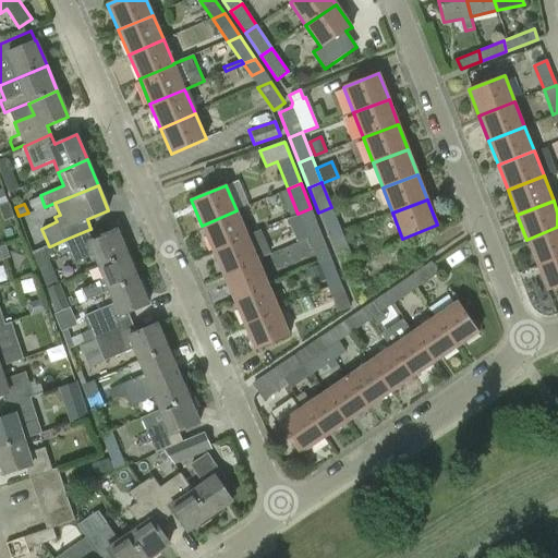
[(331,207),(318,213),(328,237),(341,232),(331,207)]
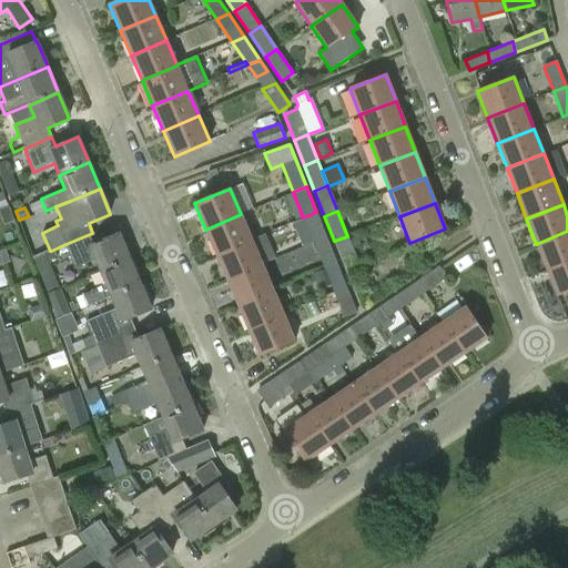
[(316,212),(303,217),(313,243),(326,237),(316,212)]
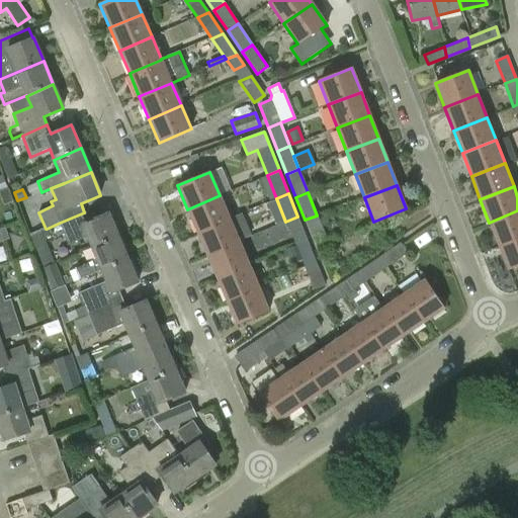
[(220,195),(187,209),(197,232),(229,219),(220,195)]
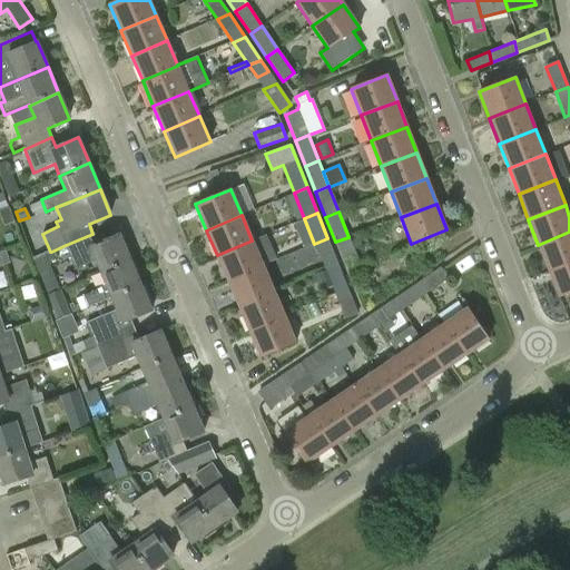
[(569,232),(538,245),(548,271),(569,262),(569,232)]
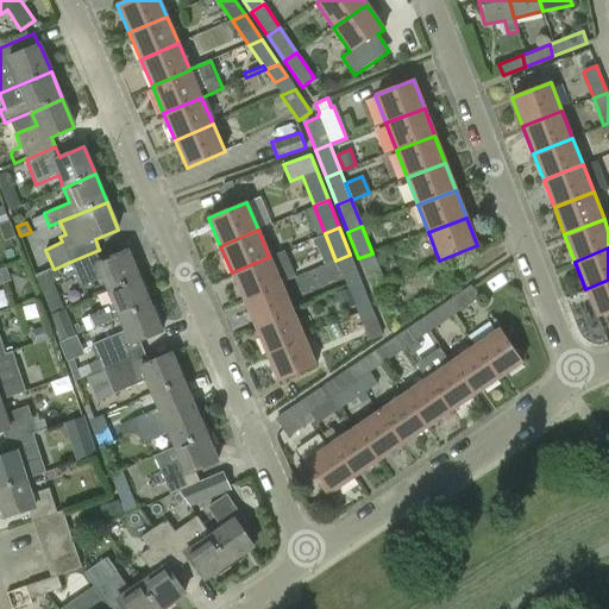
[(99,250),(70,262),(81,287),(102,278),(107,290),(139,277),(143,276),(137,262),(133,263),(127,250),(104,259),(99,250)]
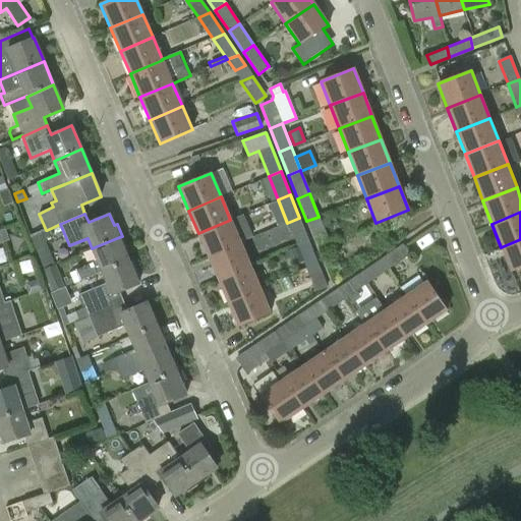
[(319,217),(306,221),(316,245),(328,241),(319,217)]
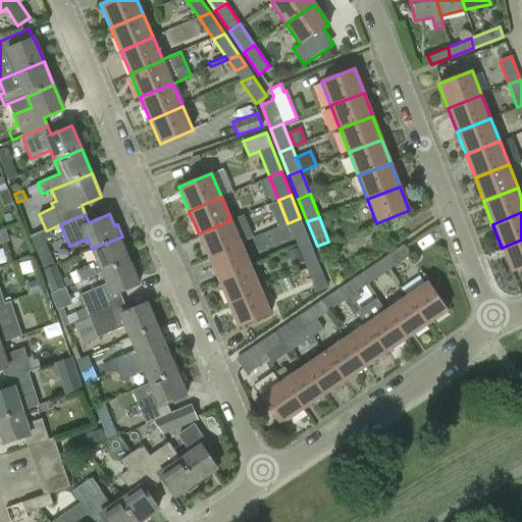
[(300,218),(288,223),(297,247),(309,242),(300,218)]
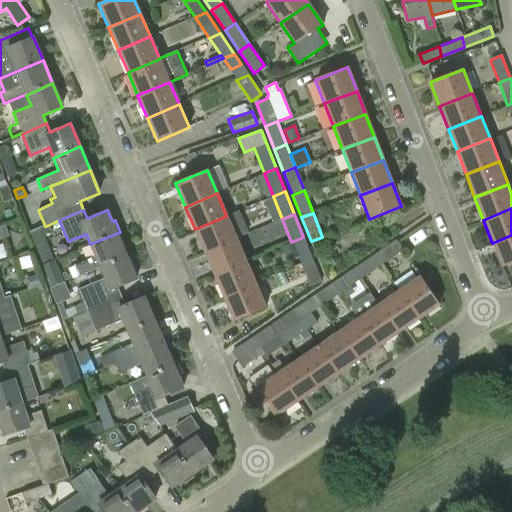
[(204,252),(236,239),(226,216),(195,229),(204,252)]
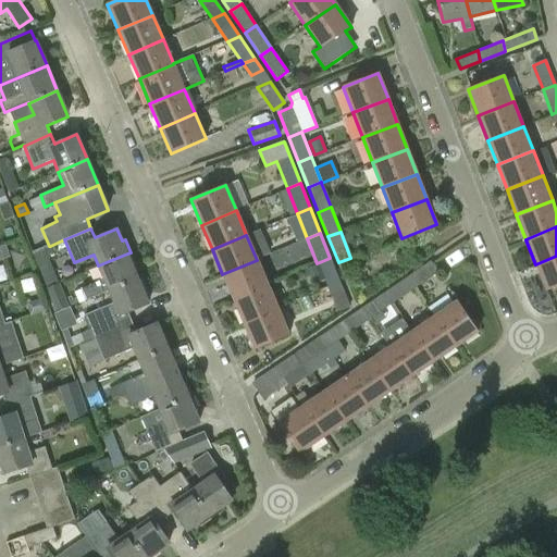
[(54,256),(50,246),(49,246),(44,249),(48,259),(54,256)]
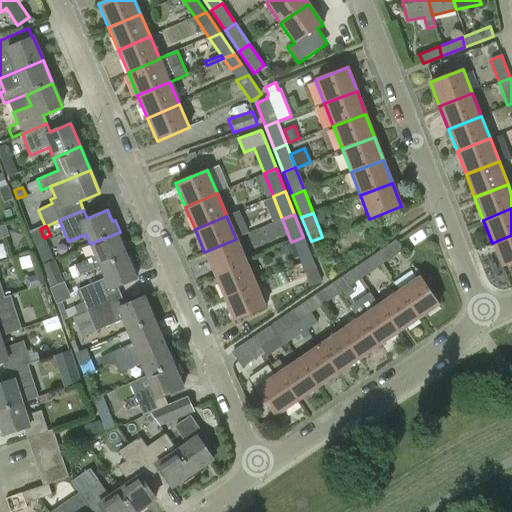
[(126,256),(117,233),(90,244),(95,256),(73,266),(78,276),(100,267),(126,256)]
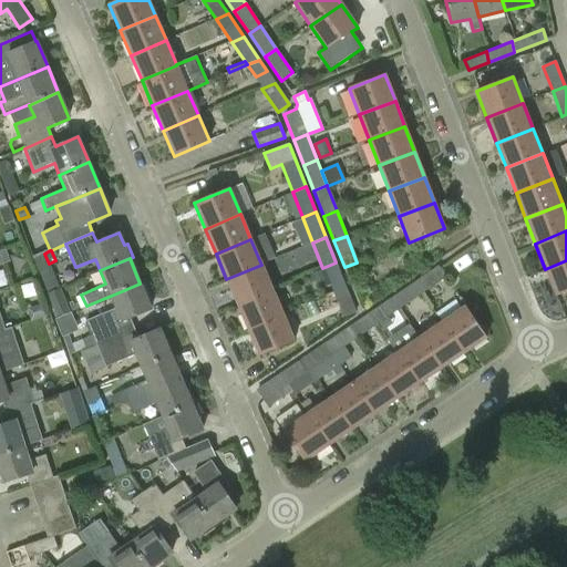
[(566,290),(566,260),(545,269),(555,296),(566,290)]
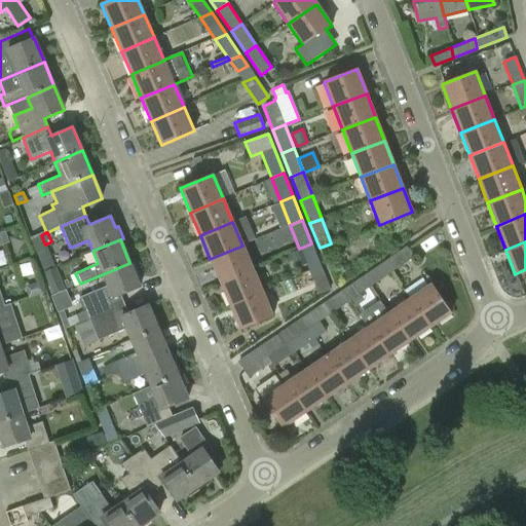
[(299,249),(308,271),(321,266),(311,243),(299,249)]
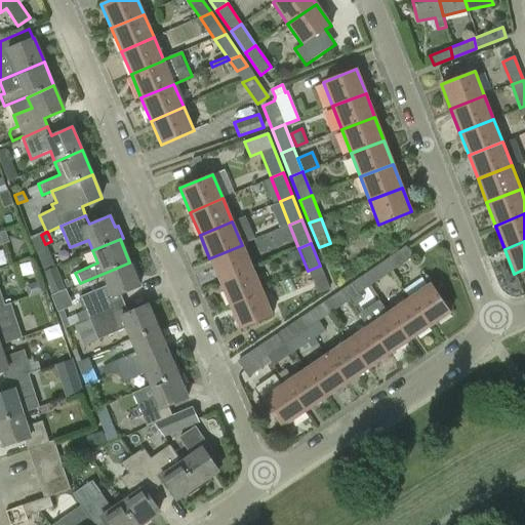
[(219,282),(251,268),(242,245),(209,258),(219,282)]
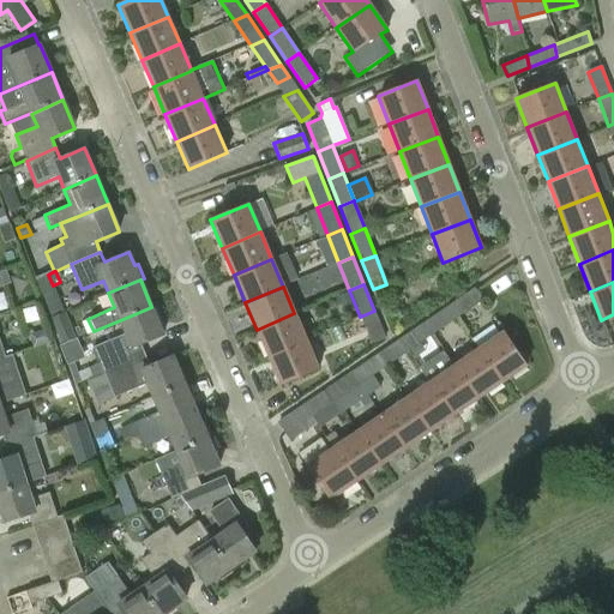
[(474,290),(449,307),(457,318),(481,301),(474,290)]
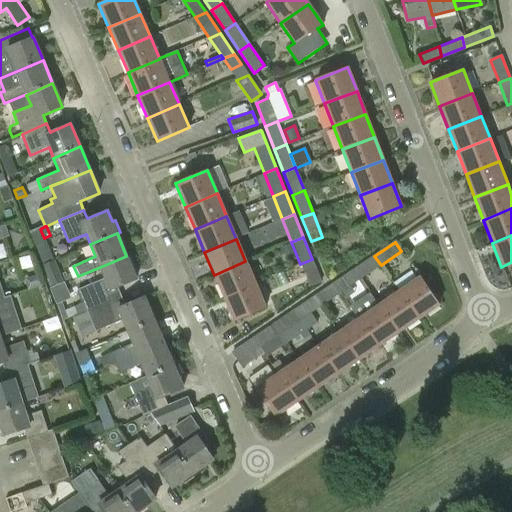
[(77,290),(83,303),(86,311),(120,296),(117,288),(136,280),(126,256),(100,267),(104,278),(77,290)]
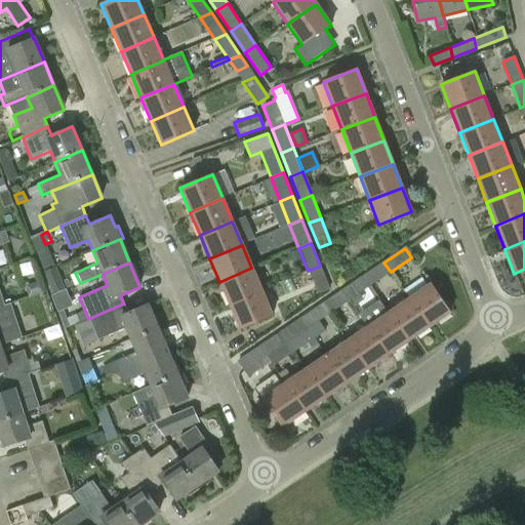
[(384,263),(363,277),(369,286),(391,272),(384,263)]
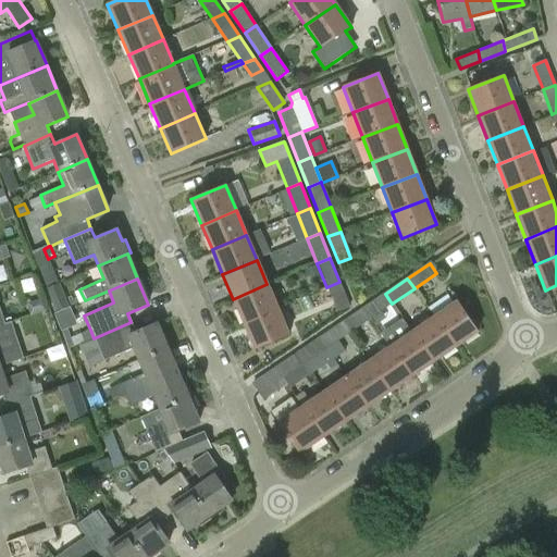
[(326,287),(309,294),(314,306),(332,298),(337,312),(349,308),(339,282),(326,287)]
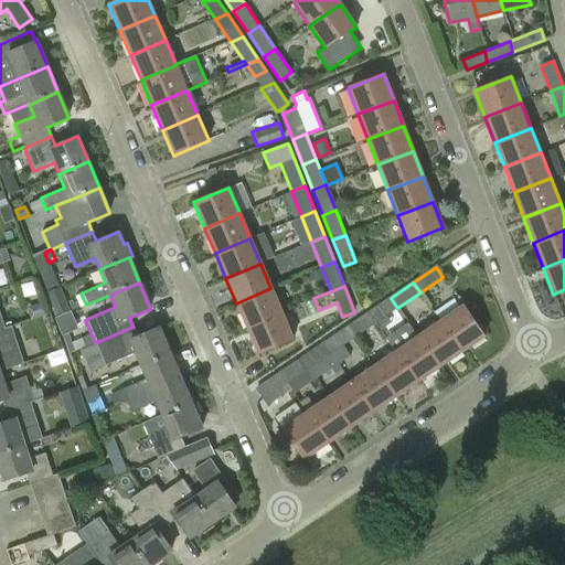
[(236,304),(247,328),(281,313),(270,288),(236,304)]
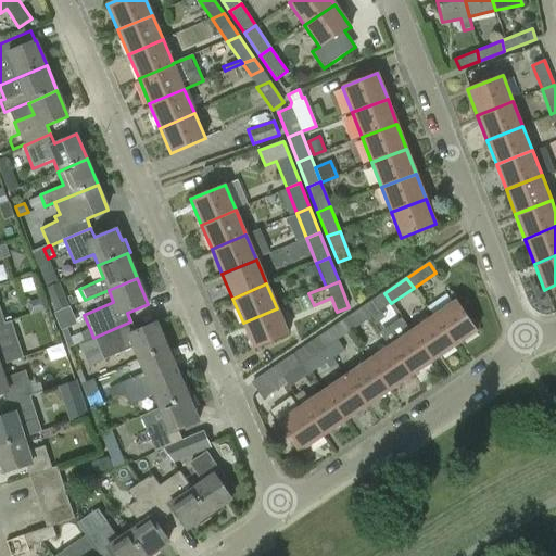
[(384,293),(363,308),(369,317),(391,303),(384,293)]
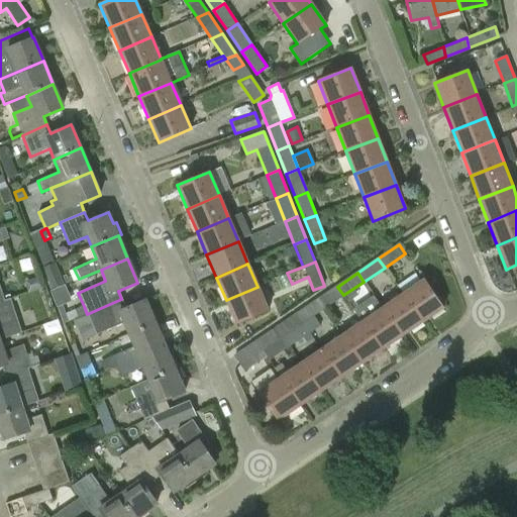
[(25,282),(29,293),(43,288),(40,277),(25,282)]
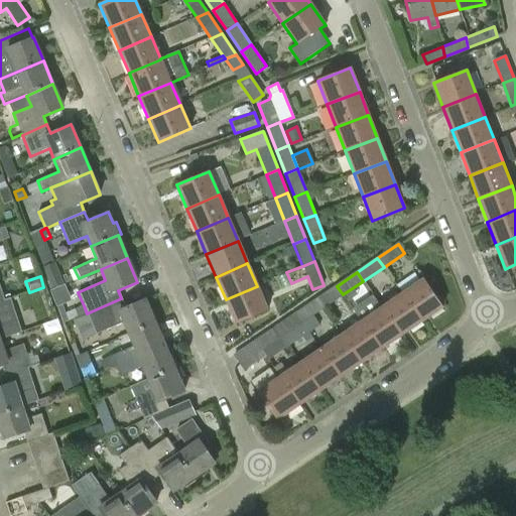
[(401,293),(421,321),(442,307),(422,278),(401,293)]
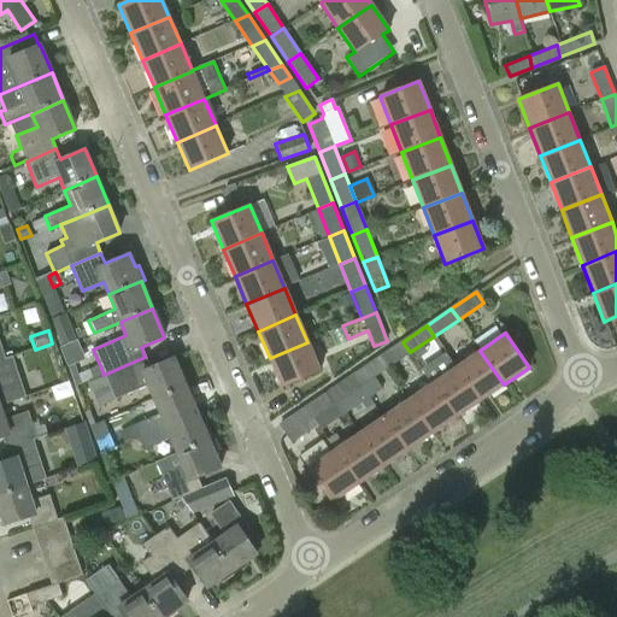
[(58,338),(60,347),(70,342),(68,334),(58,338)]
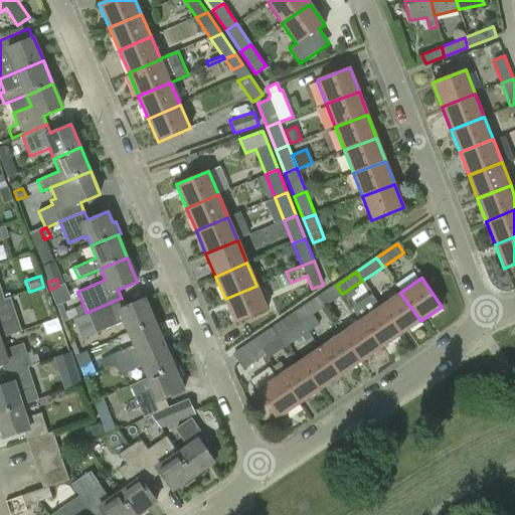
[(256,286),(225,299),(235,323),(267,309),(256,286)]
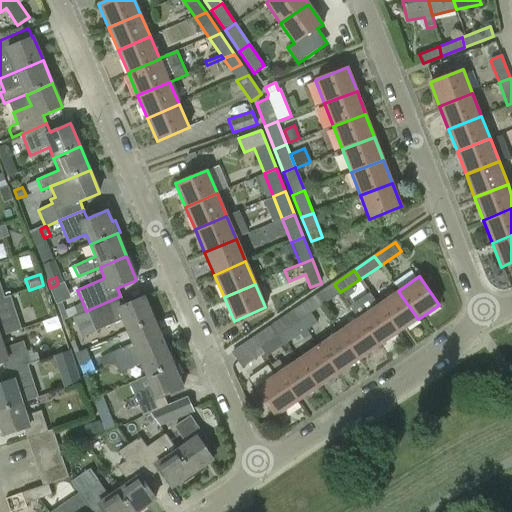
[(340,292),(334,284),(314,297),(320,306),(340,292)]
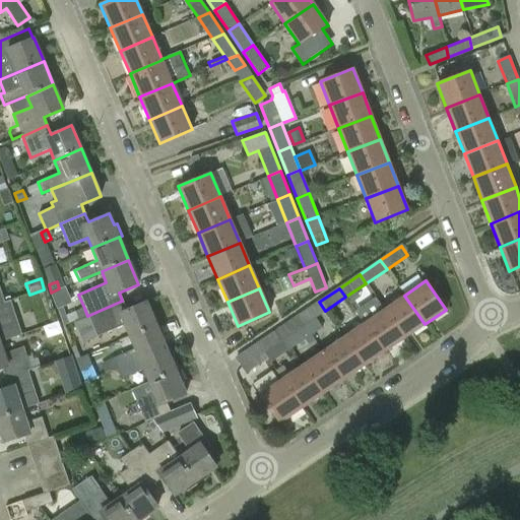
[(384,310),(403,338),(425,324),(404,296),(384,310)]
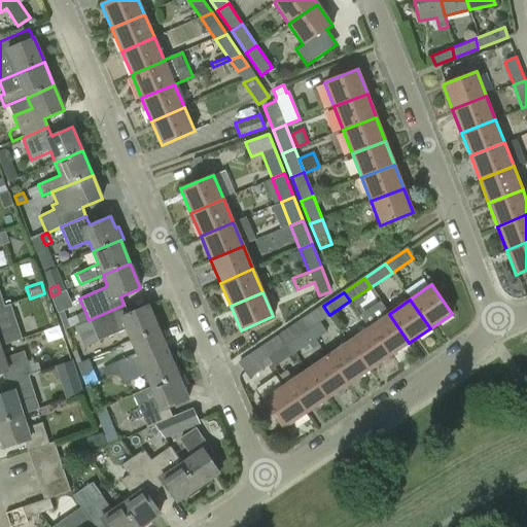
[(360,316),(369,327),(388,357),(409,343),(389,314),(381,302),(360,316)]
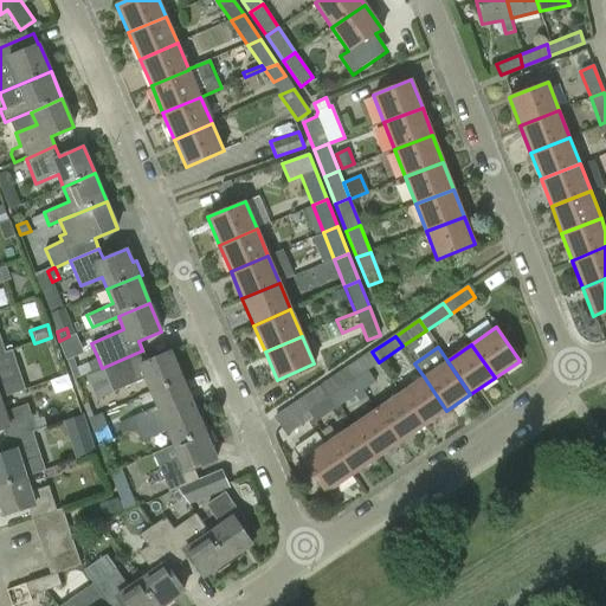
[(142,350),(102,368),(113,393),(144,379),(150,392),(181,378),(171,350),(147,361),(142,350)]
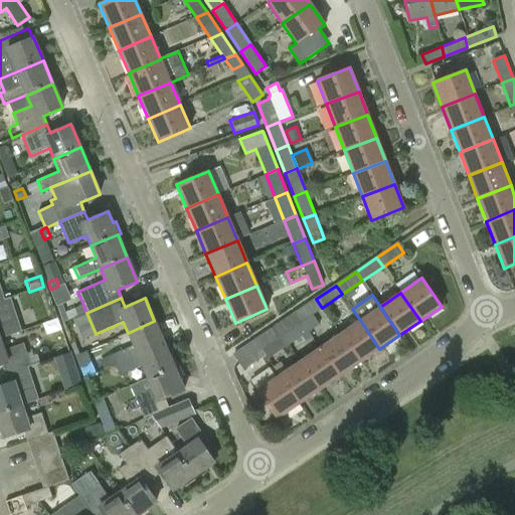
[(0,338),(19,332),(8,299),(4,301),(4,300),(0,301),(0,338)]
